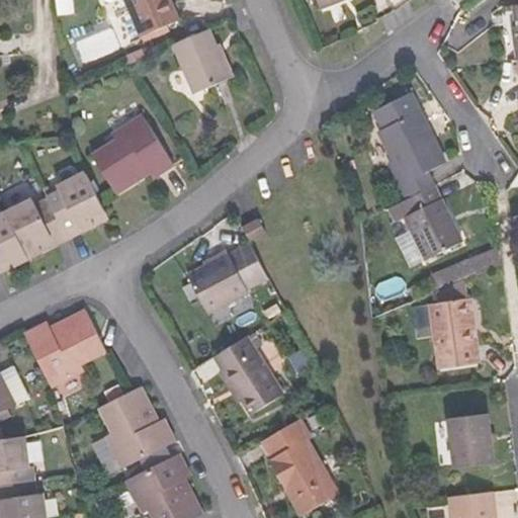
[(126,0),(142,37),(180,21),(171,0),(126,0)]
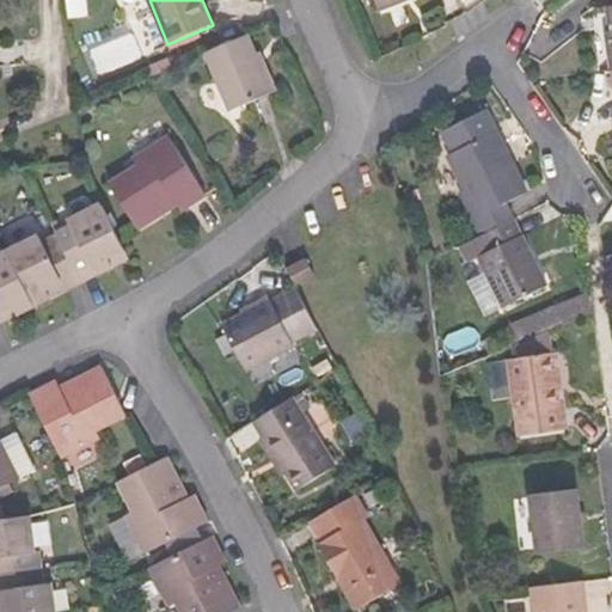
[(412,0),(395,0),(379,6),(381,12),(412,0)]
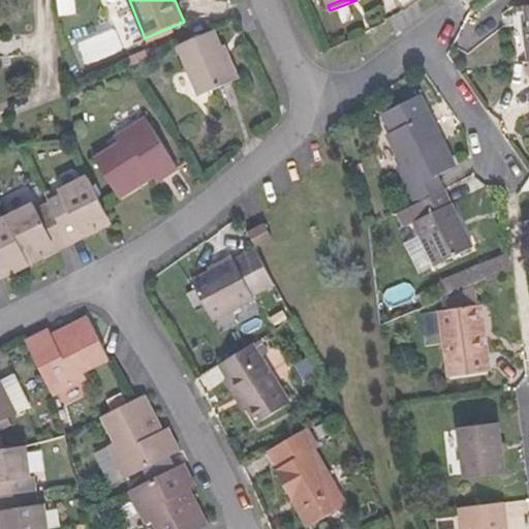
[(215,31),(180,45),(200,96),(236,82),(222,47),(215,31)]
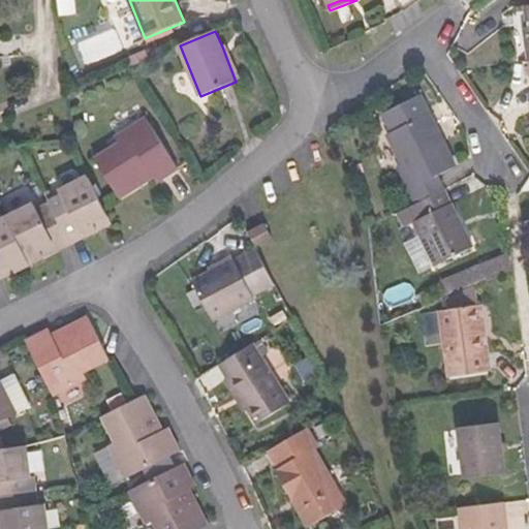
[(222,47),(236,82),(242,80),(227,44),(222,47)]
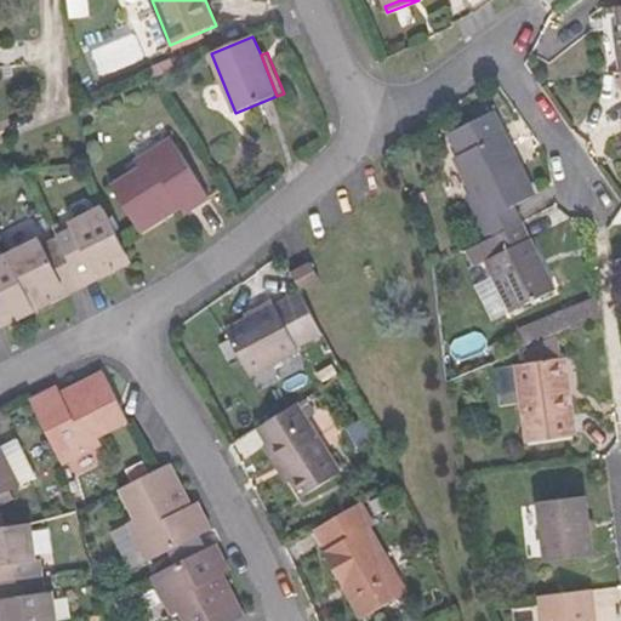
[(467,194),(490,239),(522,223),(514,208),(536,197),(505,134),(455,158),(472,192),(467,194)]
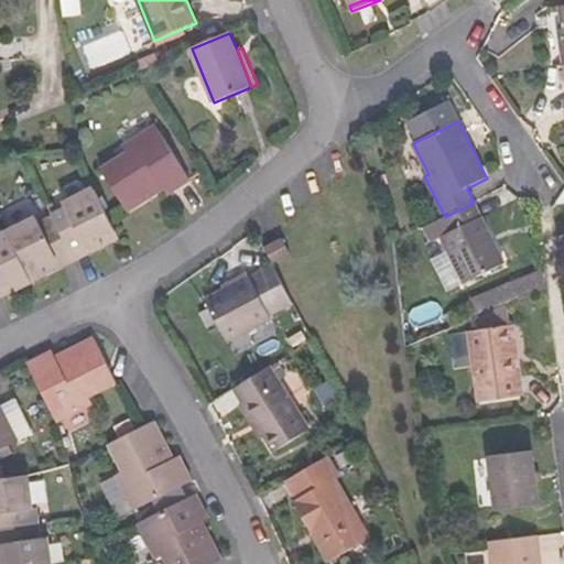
[(170,185),(173,192),(191,180),(156,126),(122,148),(126,153),(99,169),(127,213),(163,190),(170,185)]
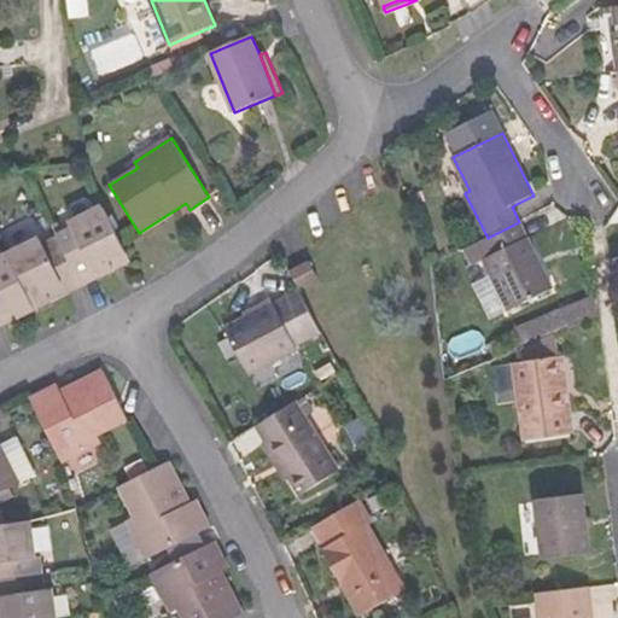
[(182,215),(190,210),(186,203),(179,208),(182,215)]
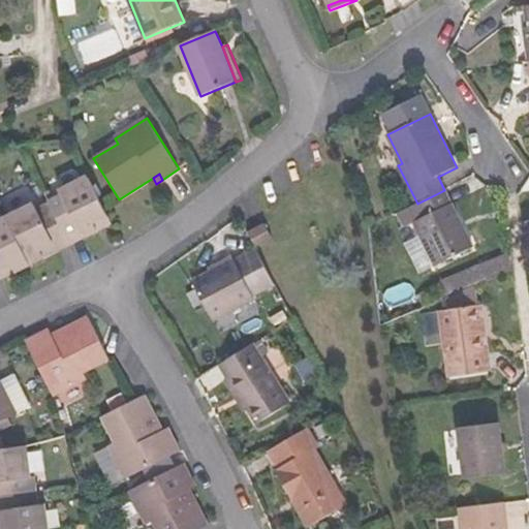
[(62,196),(50,204),(70,245),(100,229),(96,222),(110,216),(89,177),(60,191),(62,196)]
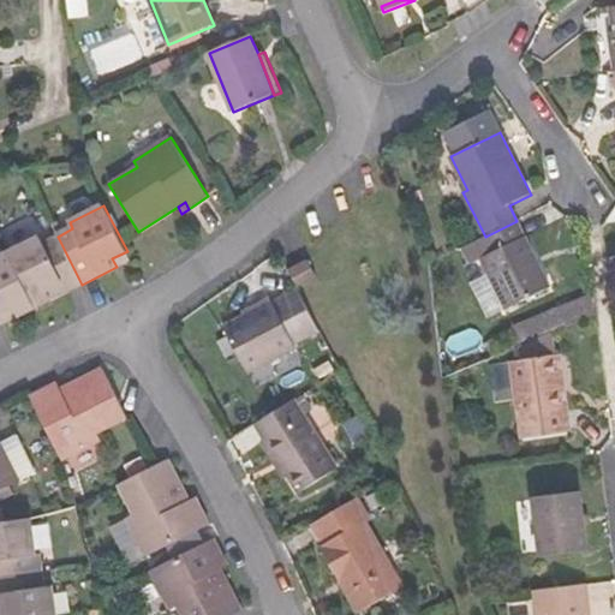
[(485,237),(463,248),(471,264),(482,260),(490,276),(507,309),(550,287),(518,221),(517,221),(485,237)]
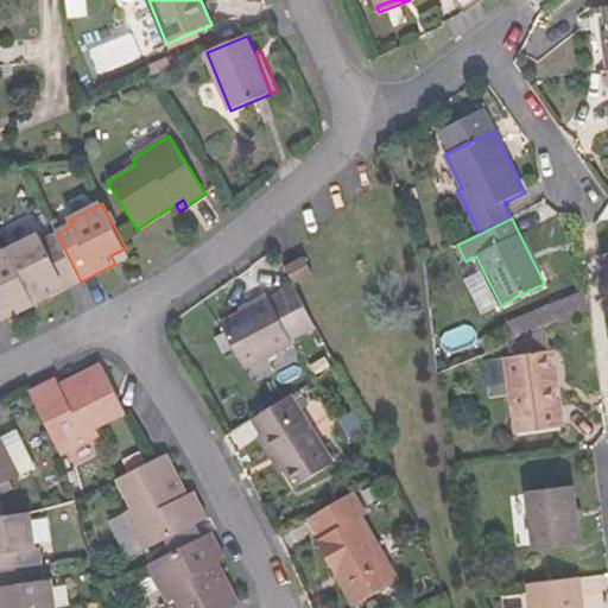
[(40,234),(8,251),(36,304),(51,296),(46,287),(62,280),(67,289),(81,282),(57,234),(43,241),(40,234)]
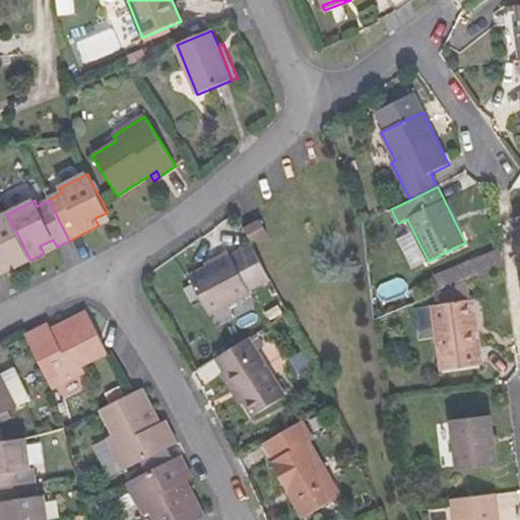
[(111,219),(108,212),(94,218),(99,225),(111,219)]
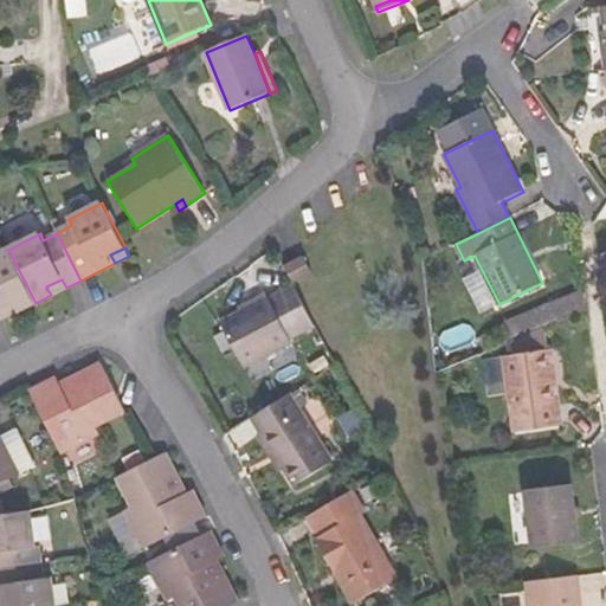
[(0,309),(13,303),(18,313),(36,303),(8,250),(0,253),(0,309)]
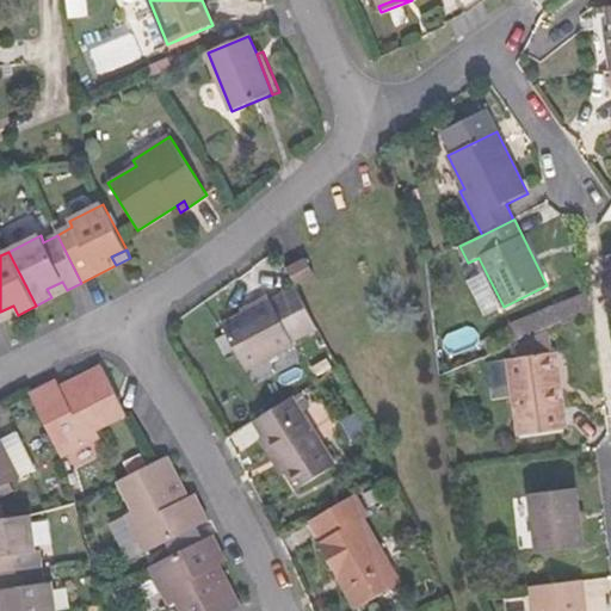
[(285,267),(295,285),(314,275),(304,258),(285,267)]
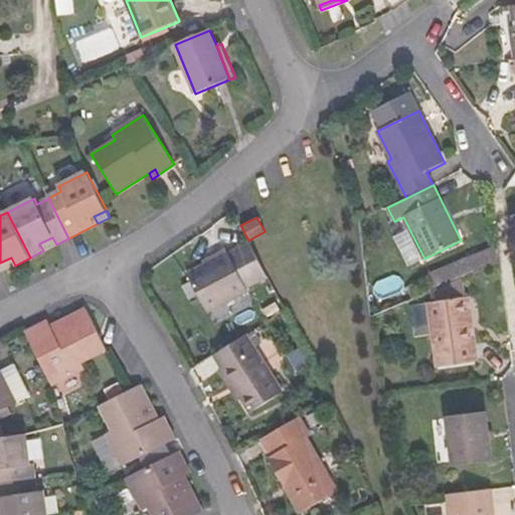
[(424,259),(410,231),(396,238),(410,267),(424,259)]
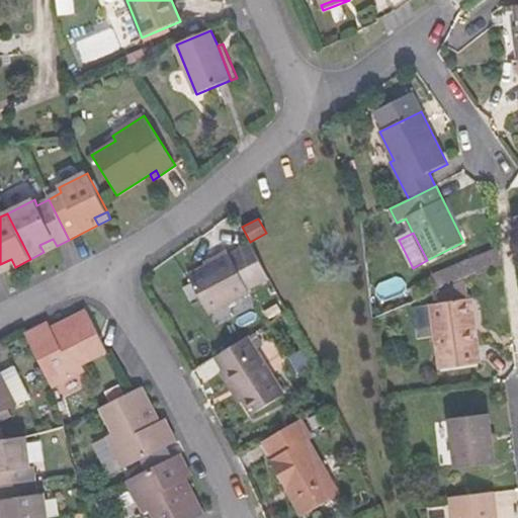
[(39,245),(44,252),(57,246),(53,239),(39,245)]
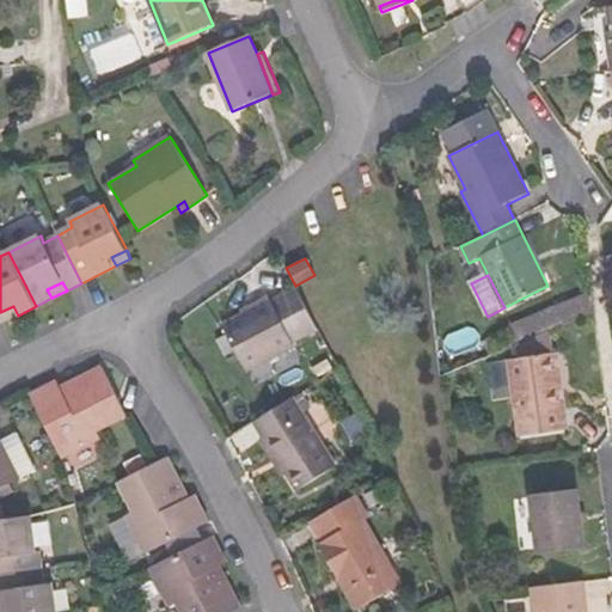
[(270,297),(251,306),(254,311),(244,316),(222,326),(246,372),(295,346),(294,342),(319,329),(297,287),(271,300),(270,297)]
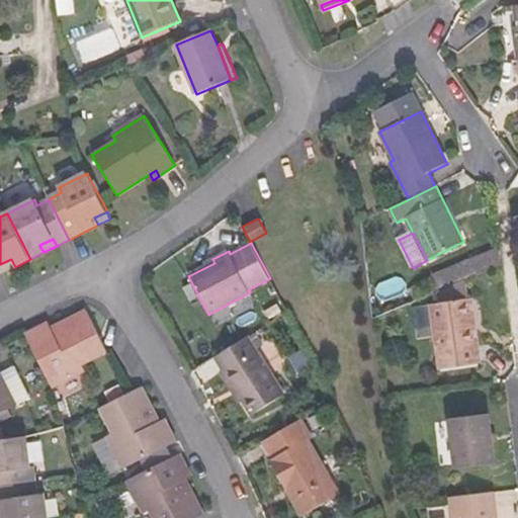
[(469,256),(478,274),(501,264),(498,244),(469,256)]
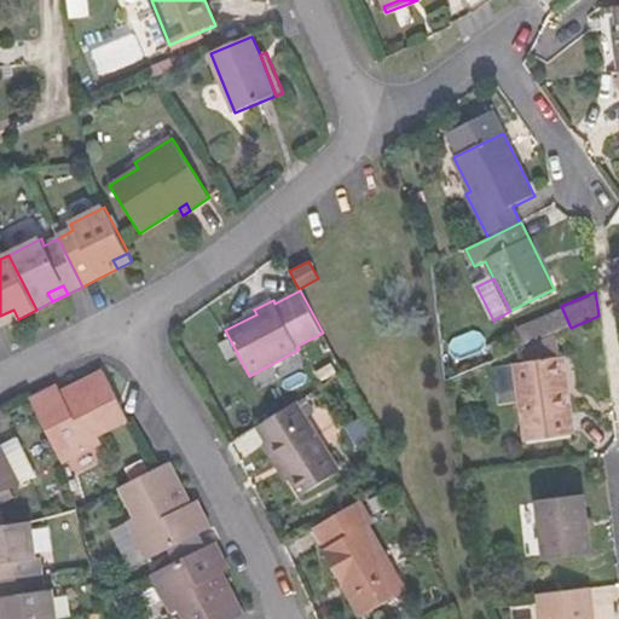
[(571,328),(561,306),(542,313),(550,336),(556,334),(571,328)]
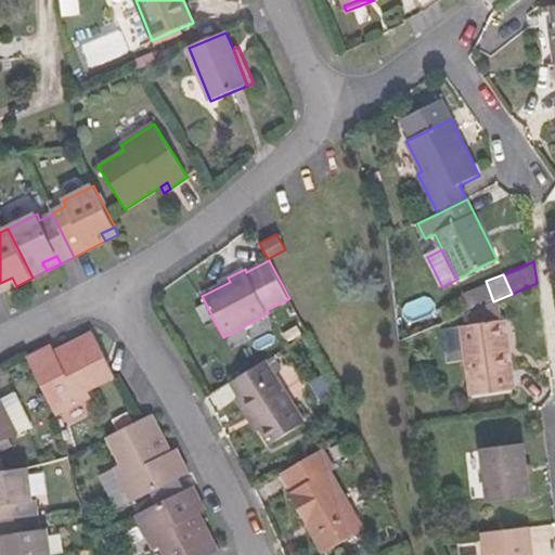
[(12,278),(0,283),(0,287),(2,293),(16,286),(12,278)]
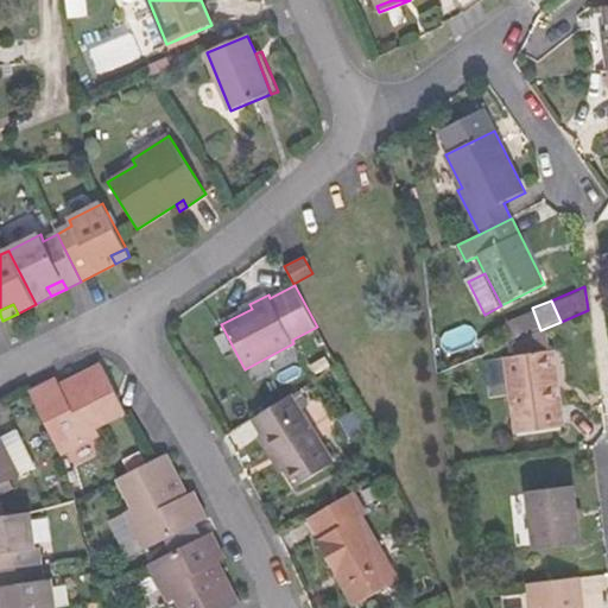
[(540,330),(532,308),(515,315),(525,337),(540,330)]
